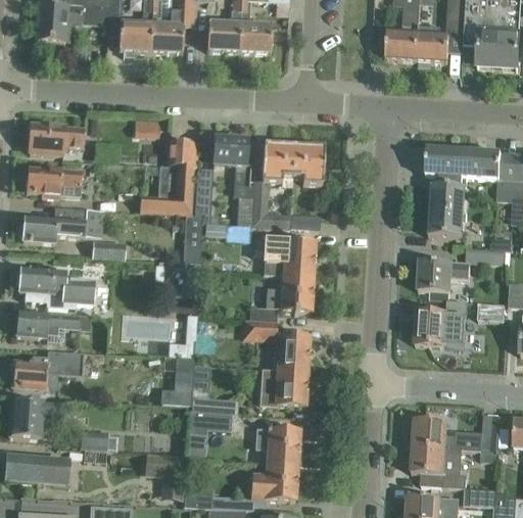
[(109,8),(109,0),(64,0),(64,4),(39,2),(37,40),(38,40),(38,45),(50,46),(51,41),(63,42),(65,21),(81,22),(82,6),(109,8)]
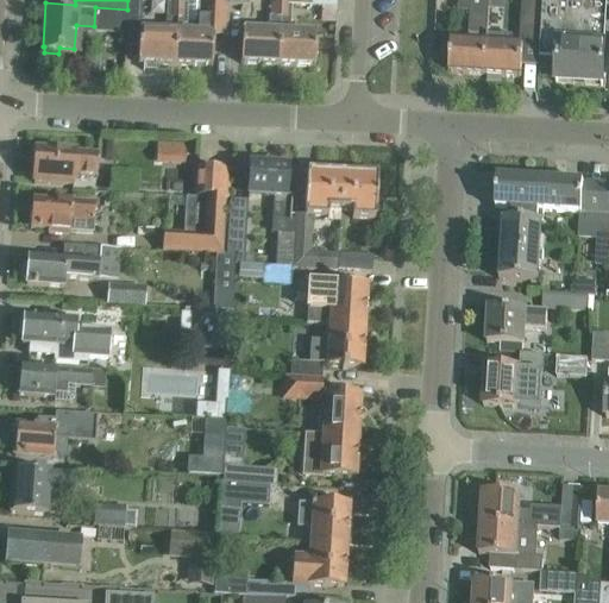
[(126,26),(139,27),(140,27),(142,0),(127,0),(127,10),(126,26)]
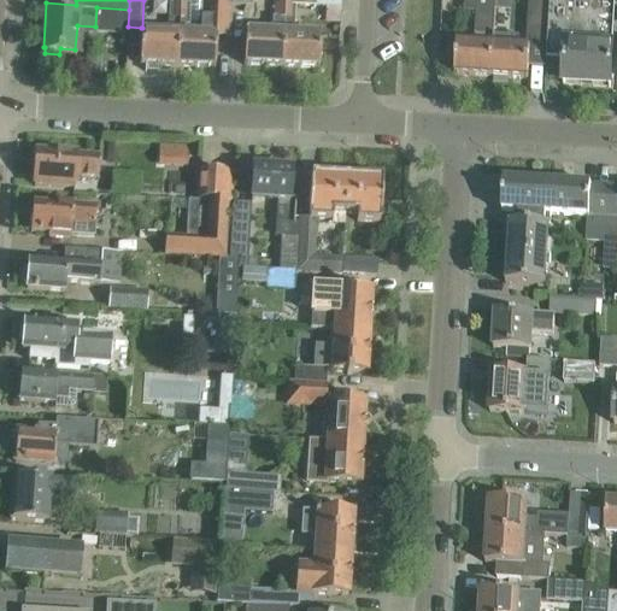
[(157,66),(158,60),(178,62),(181,0),(170,0),(169,12),(168,12),(168,29),(142,28),(141,28),(140,59),(146,60),(145,66),(157,66)]
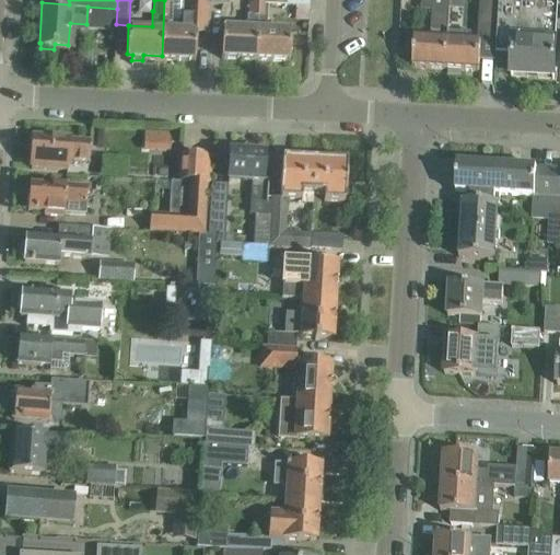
[(172,0),(164,0),(162,56),(195,57),(196,29),(209,29),(210,1),(184,0),(183,18),(171,16),(172,0)]
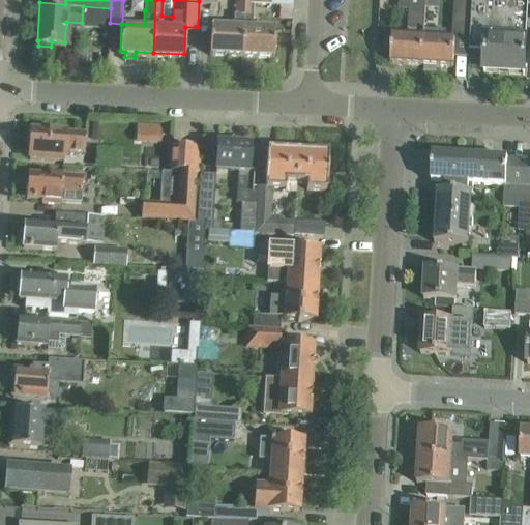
[(209,51),(242,53),(244,0),(235,0),(234,24),(210,23),(209,51)]
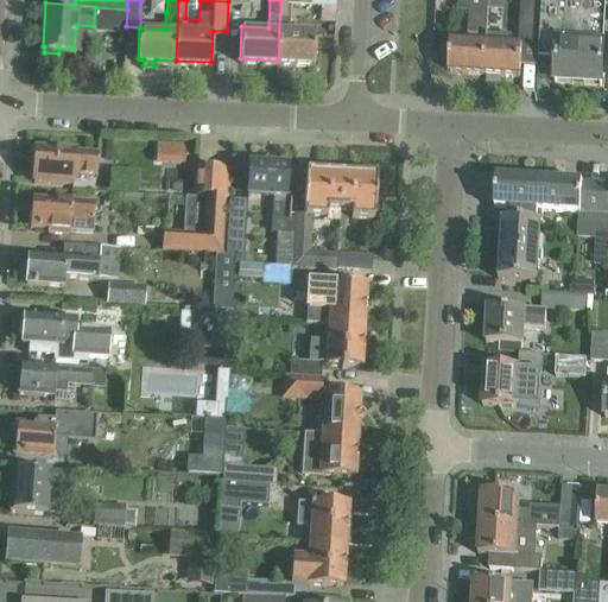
[(280,0),(278,61),(315,62),(316,30),(289,29),(291,1),(301,1),(301,0),(280,0)]
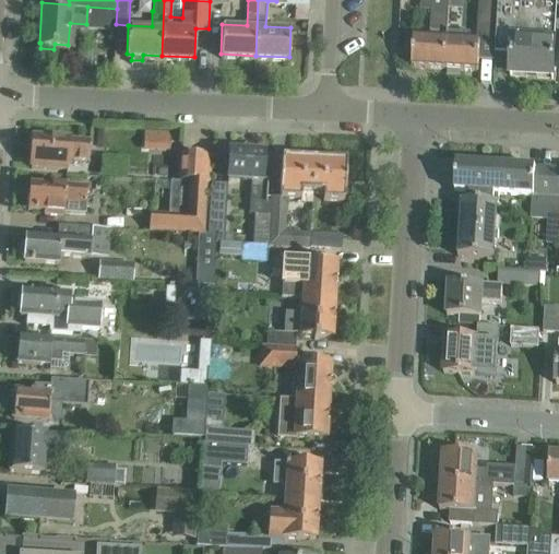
[(445,65),(447,26),(449,0),(415,0),(415,6),(426,6),(425,35),(414,34),(412,62),(445,65)]
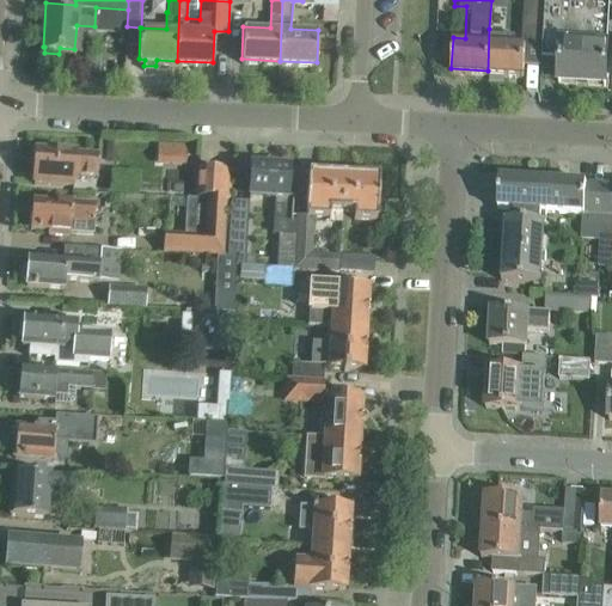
[(525,36),(526,36),(544,37),(546,0),(527,0),(525,36)]
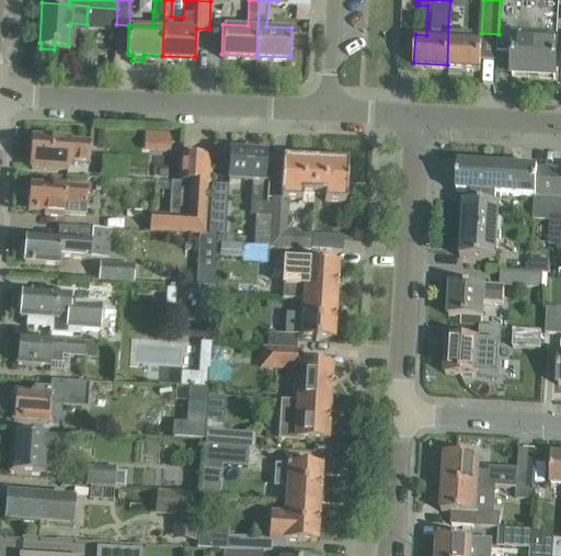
[(501,0),(499,34),(497,49),(513,50),(512,68),(554,70),(556,52),(559,0),(501,0)]
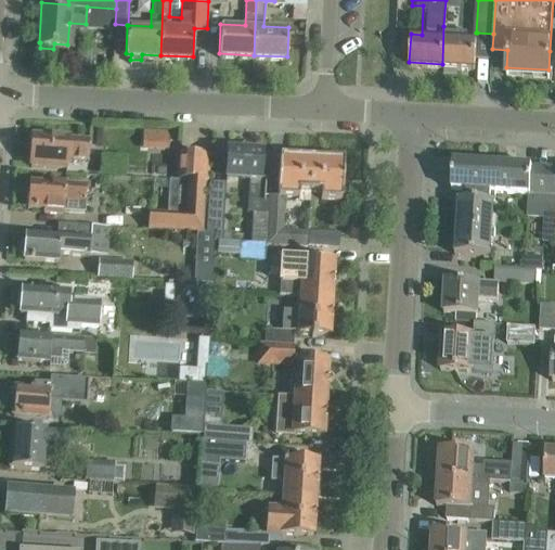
[(443,26),(442,64),(475,66),(476,45),(476,38),(466,37),(466,28),(461,27),(443,26)]
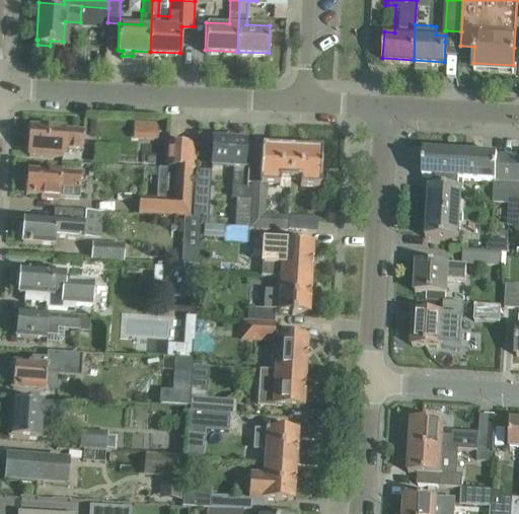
[(63,144),(82,146),(84,127),(30,123),(28,151),(49,152),(62,153),(63,144)]
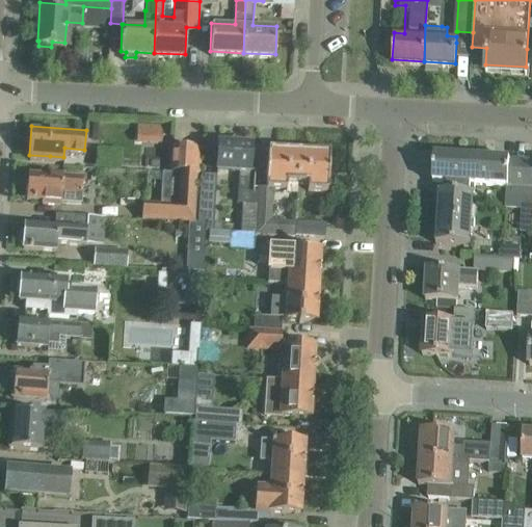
[(240,230),(255,230),(257,187),(254,186),(255,167),(249,166),(251,142),(218,140),(216,164),(239,166),(237,200),(242,200),(240,230)]
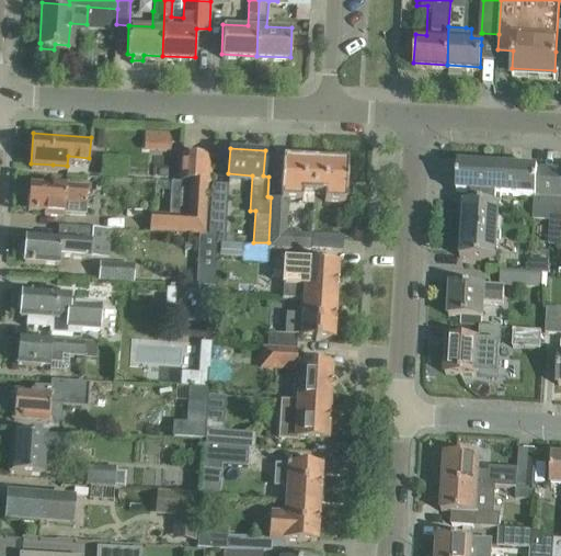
[(206,179),(206,174),(208,152),(182,150),(180,178),(187,178),(206,179)]
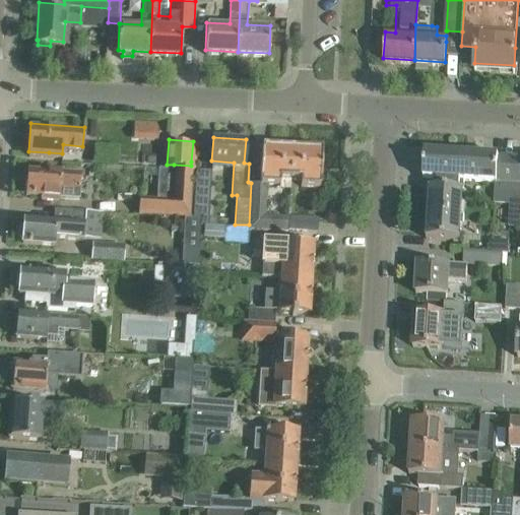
[(252,183),(251,183),(249,224),(250,224),(250,226),(277,227),(277,211),(265,211),(267,180),(279,181),(279,183),(290,183),(290,175),(291,144),(262,143),(261,164),(260,180),(252,179),(252,183)]
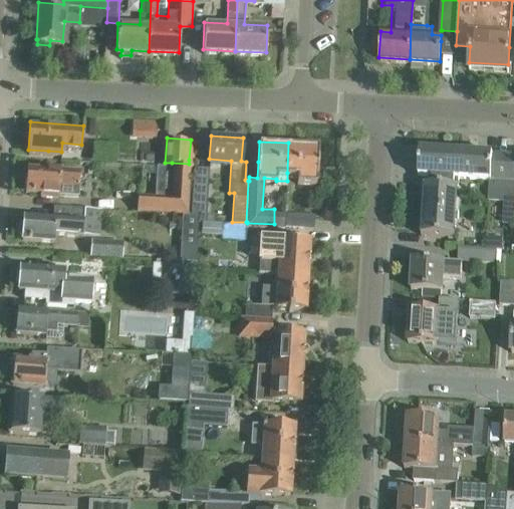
[(318,145),(288,143),(287,173),(297,173),(296,180),(316,181),(318,145)]
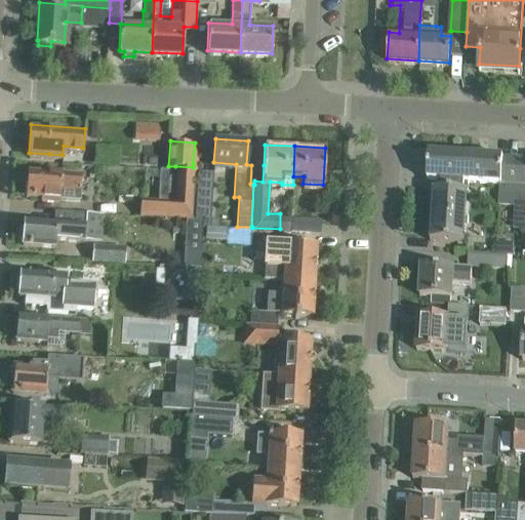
[(439,176),(439,186),(468,188),(469,178),(499,180),(498,202),(514,203),(524,203),(524,155),(429,150),(427,175),(439,176)]
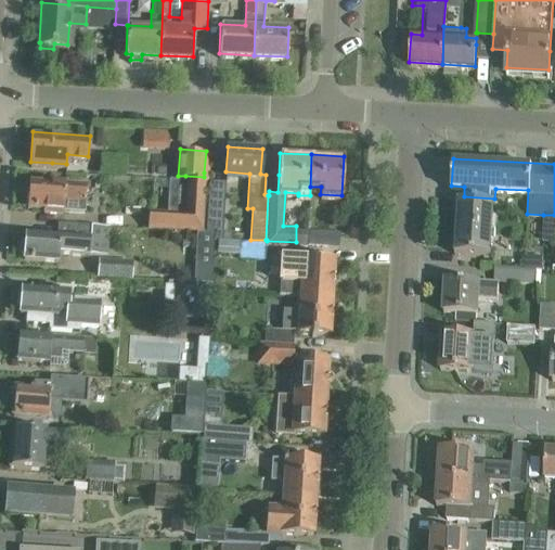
[(185,176),(183,209),(184,209),(204,209),(206,177),(204,177),(185,176)]
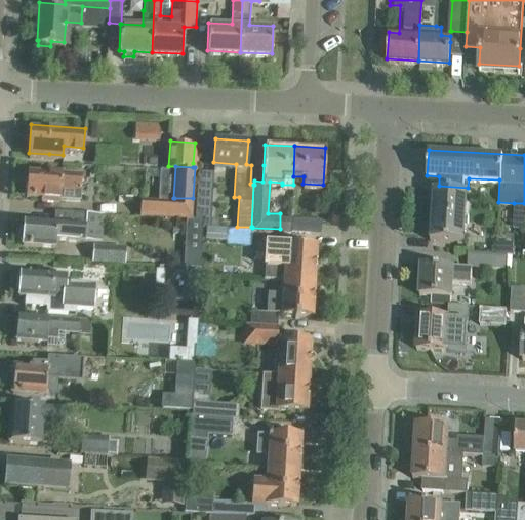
[(62,170),(62,168),(43,167),(43,169),(28,169),(26,194),(42,195),(41,197),(61,199),(61,186),(80,187),(80,171),(62,170)]
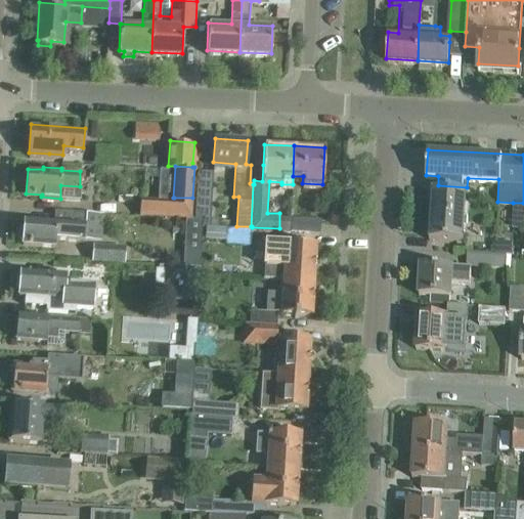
[(203,215),(203,224),(218,225),(219,216),(210,215),(213,169),(198,168),(194,215),(203,215)]
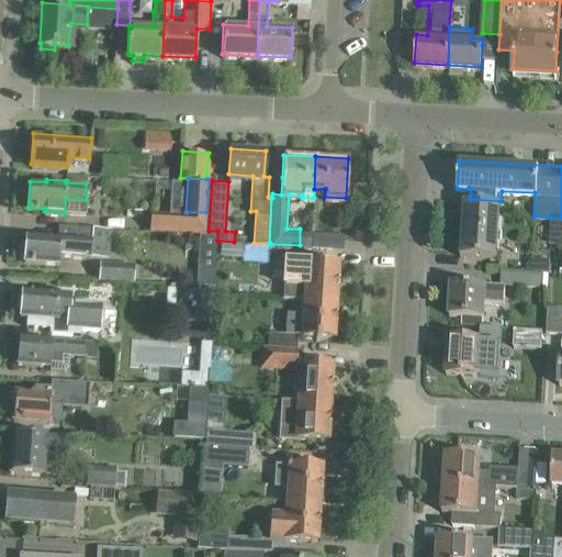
[(460,253),(460,254),(482,255),(497,256),(497,255),(496,255),(497,229),(499,202),(501,202),(501,201),(470,199),(463,199),(463,200),(464,200),(461,253),(460,253)]
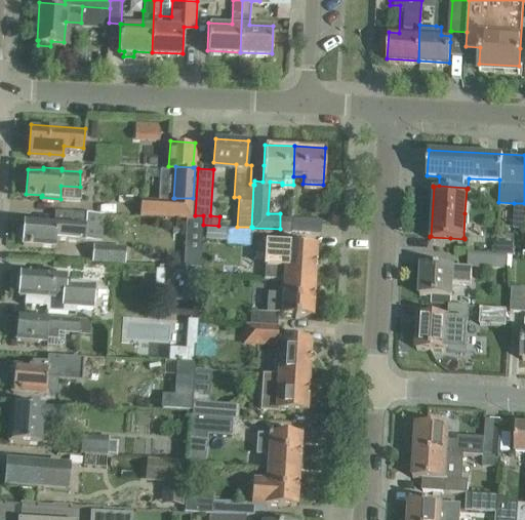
[(193,198),(174,198),(140,197),(139,212),(189,215),(192,215),(193,198)]
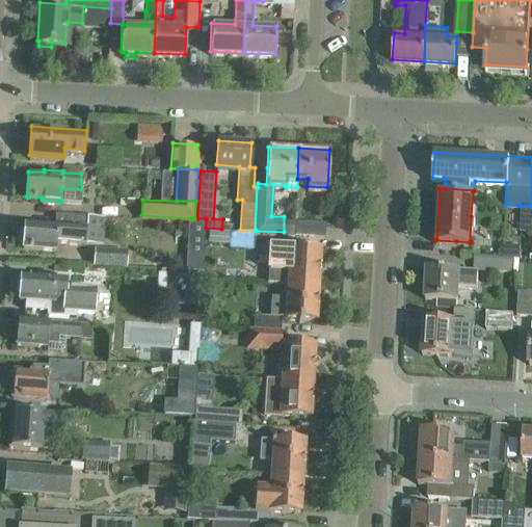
[(531,206),(521,206),(520,229),(531,229),(531,206)]
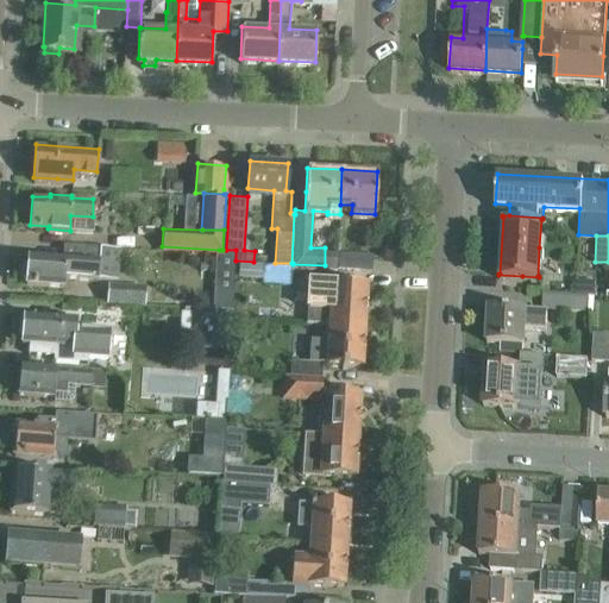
[(64,274),(98,276),(99,244),(63,242),(63,255),(29,252),(27,262),(24,264),(23,274),(26,276),(26,281),(64,283),(64,274)]
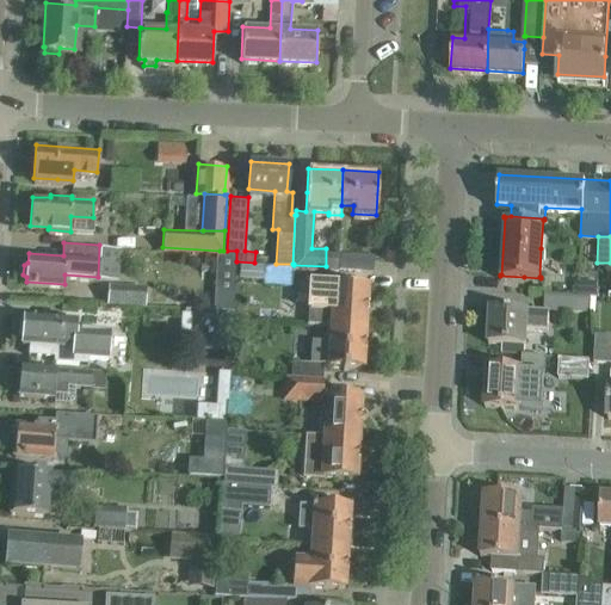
[(340,251),(339,265),(372,267),(374,253),(340,251)]
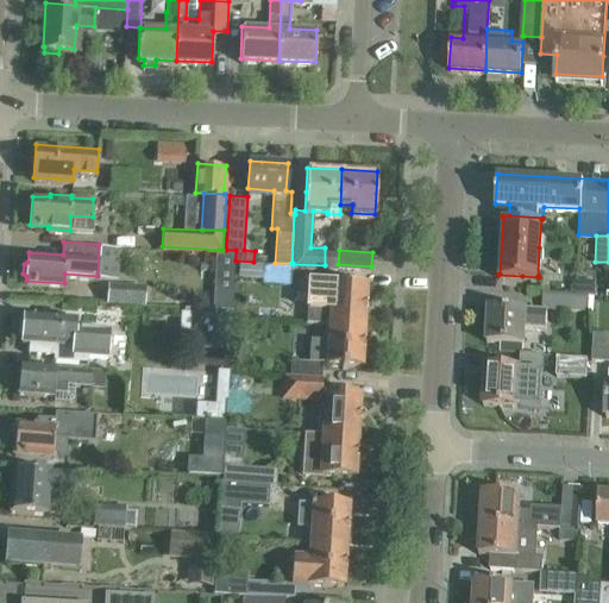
[(263,263),(263,281),(288,282),(288,264),(263,263)]
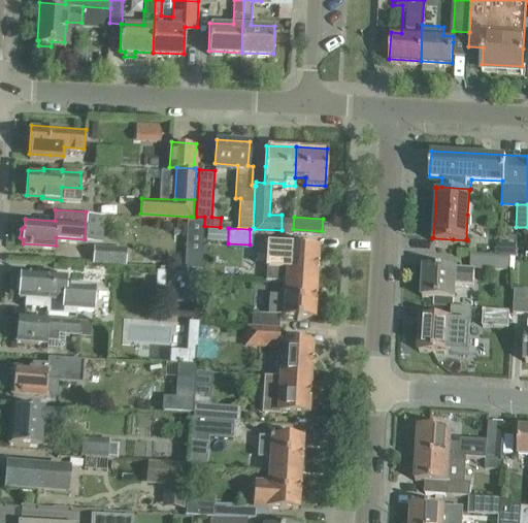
[(518,240),(498,239),(498,253),(517,254),(518,240)]
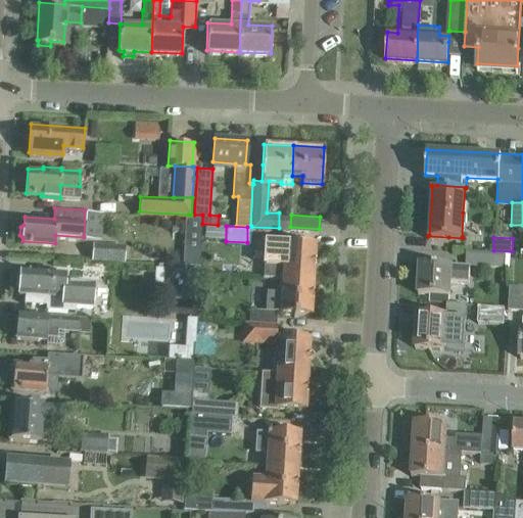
[(265,243),(264,273),(280,274),(313,276),(315,242),(301,241),(285,240),(269,239),(266,239),(265,243)]
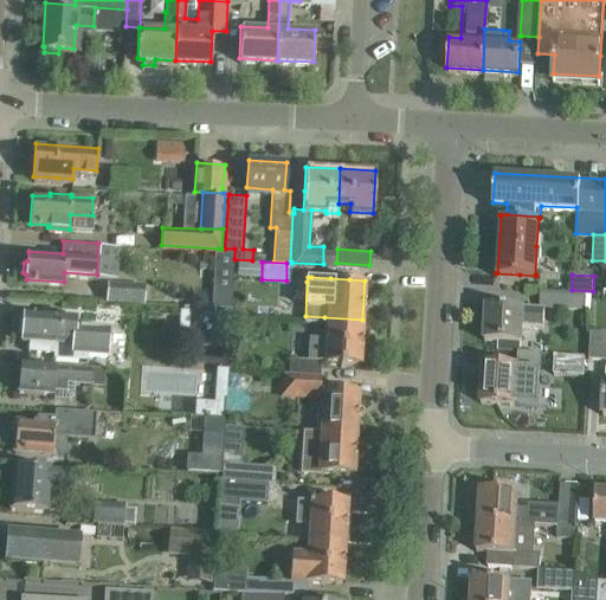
[(143,301),(144,283),(109,281),(108,298),(143,301)]
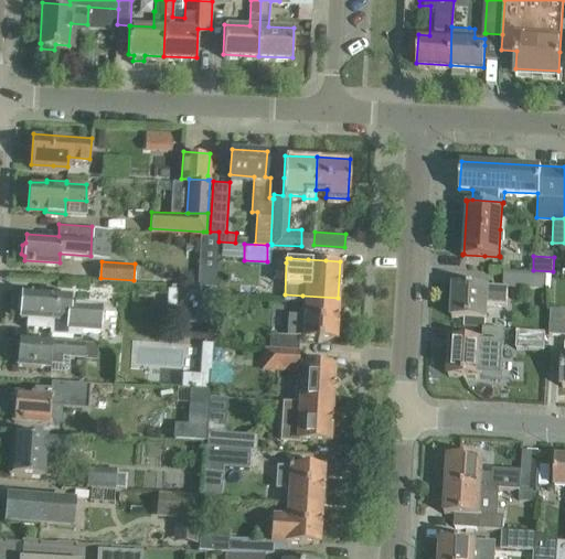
[(546,283),(546,272),(503,270),(503,281),(546,283)]
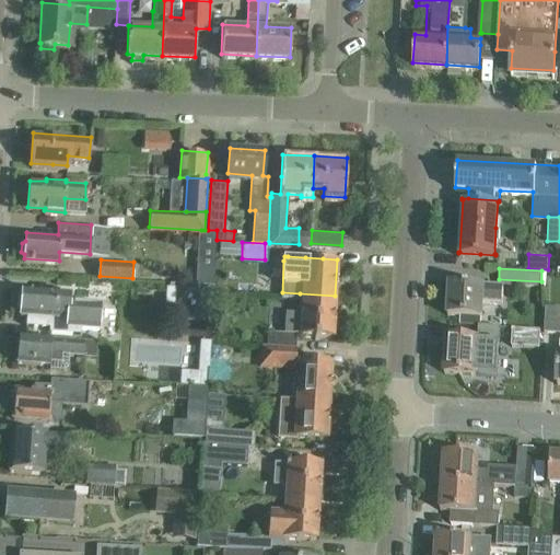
[(475,282),(475,278),(464,277),(464,281),(450,280),(447,311),(480,313),(481,299),(502,300),(503,285),(475,282)]
